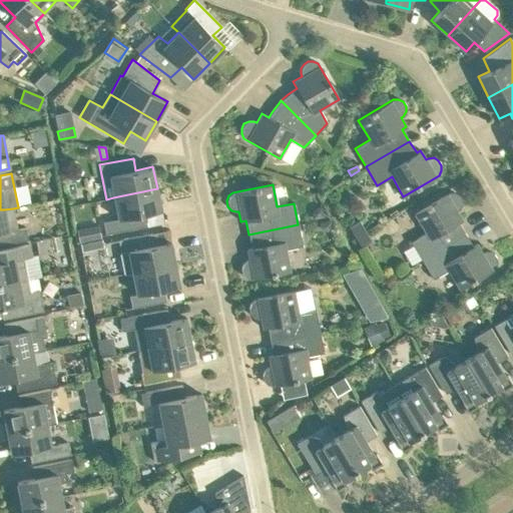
[(113,197),(117,218),(102,221),(105,234),(146,225),(144,213),(161,210),(157,188),(113,197)]
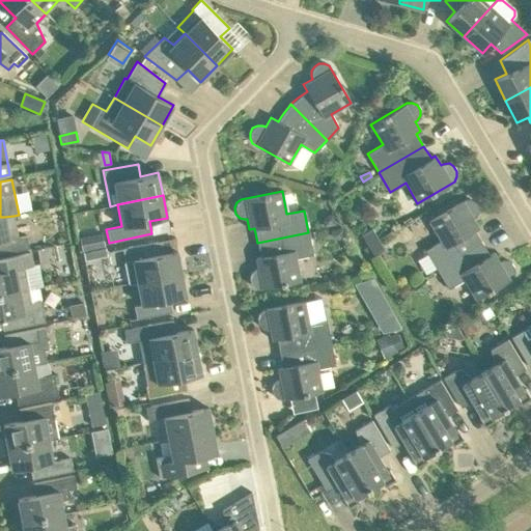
[(425,250),(437,270),(481,243),(474,230),(478,227),(473,218),(475,217),(478,212),(477,206),(475,201),(470,199),(465,199),(428,221),(440,241),(425,250)]
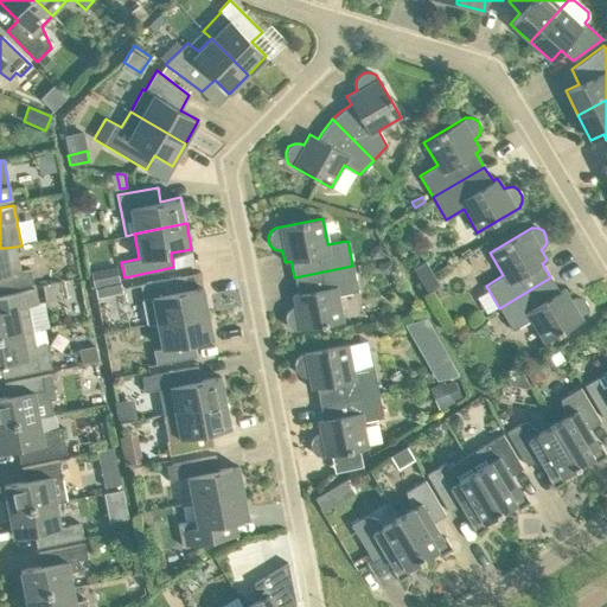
[(372,247),(369,253),(370,259),(382,256),(379,244),(372,247)]
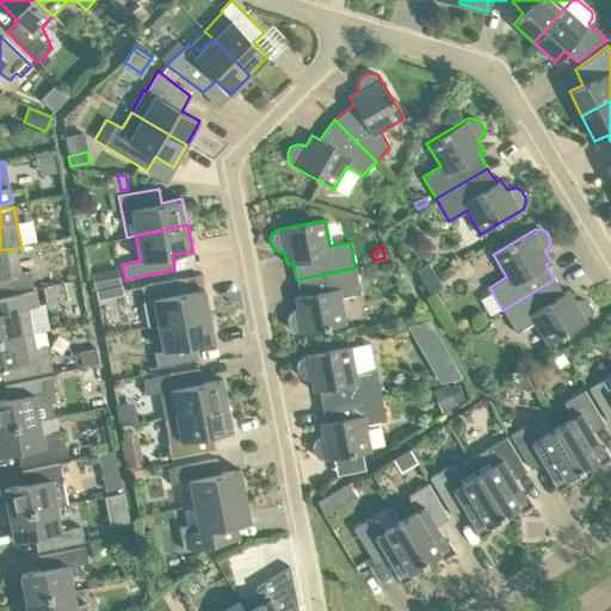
[(30,271),(20,273),(16,248),(5,250),(0,250),(0,291),(32,285),(30,271)]
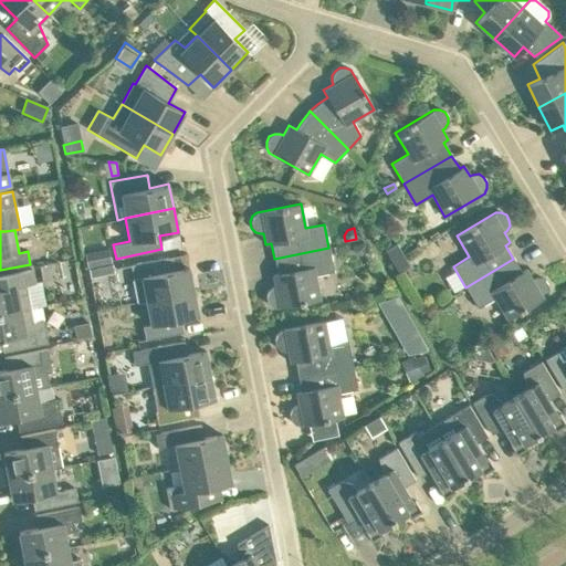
[(363,242),(353,245),(354,252),(359,255),(366,253),(363,242)]
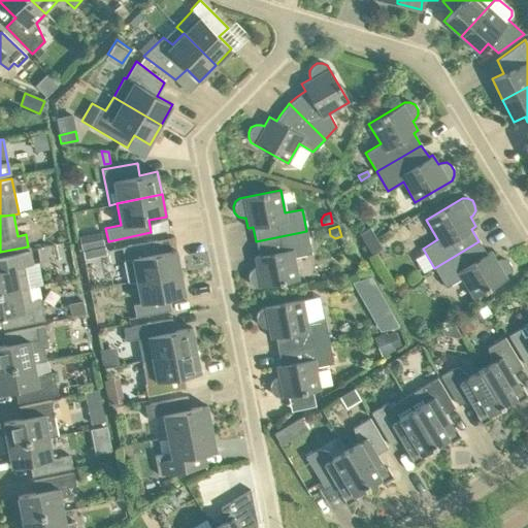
[(369,227),(359,233),(365,244),(375,238),(369,227)]
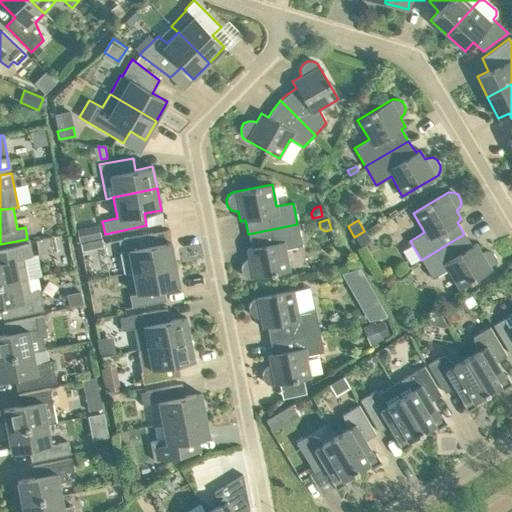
[(297,224),(248,234),(250,247),(246,248),(248,258),(245,259),(241,263),(239,268),(241,273),(244,277),(249,279),(289,271),(285,249),(301,245),(297,224)]
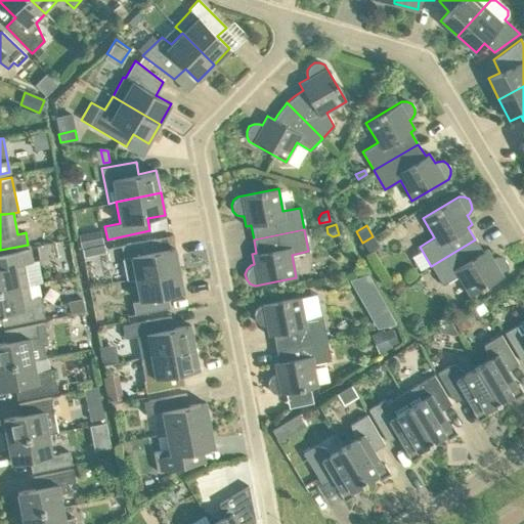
[(91,246),(88,232),(78,234),(81,248),(91,246)]
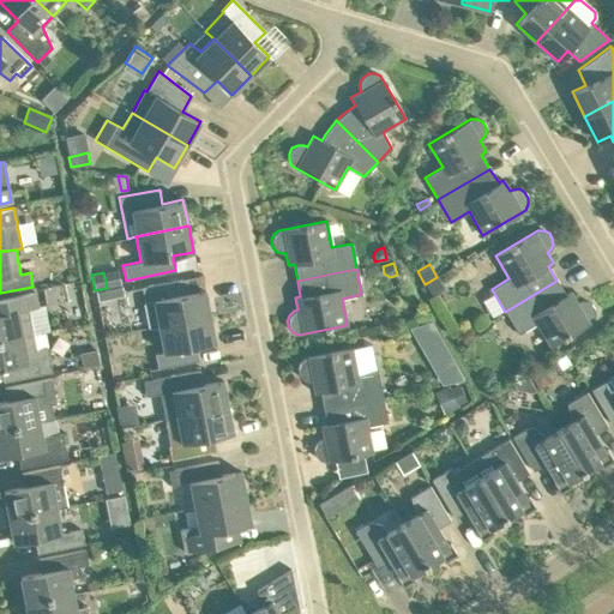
[(437,277),(425,284),(432,296),(445,289),(437,277)]
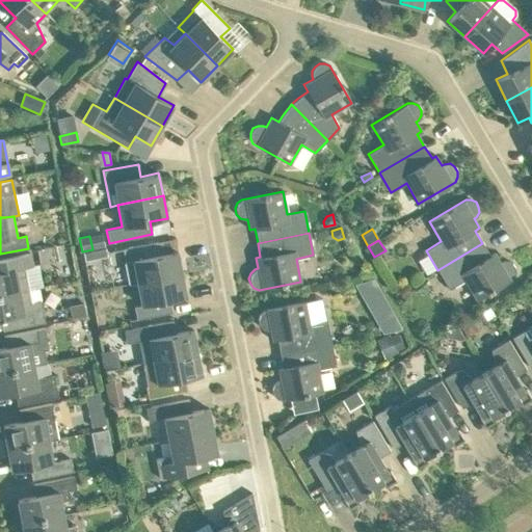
[(182,273),(177,251),(160,255),(157,242),(122,248),(125,262),(129,284),(137,283),(182,273)]
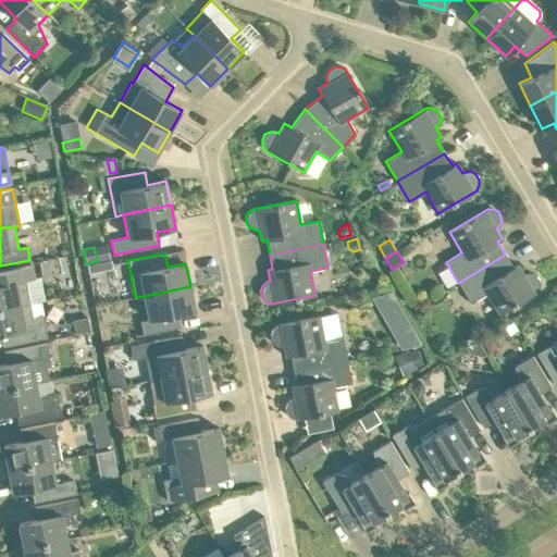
[(505,255),(458,283),(470,302),(486,293),(498,314),(536,292),(540,286),(540,281),(536,275),(531,273),(525,273),(522,274),(517,264),(512,267),(505,255)]
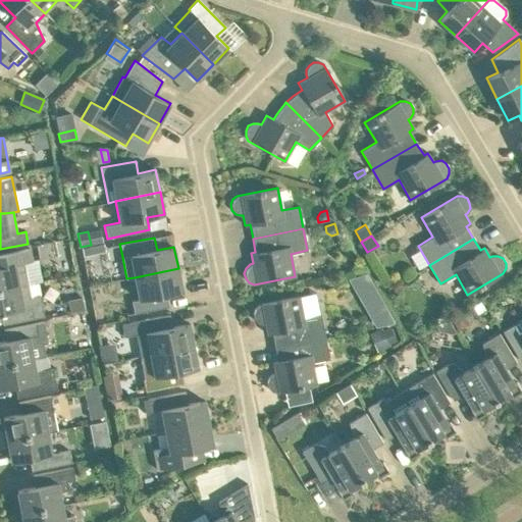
[(0,289),(28,284),(23,262),(31,261),(29,249),(0,254),(0,289)]
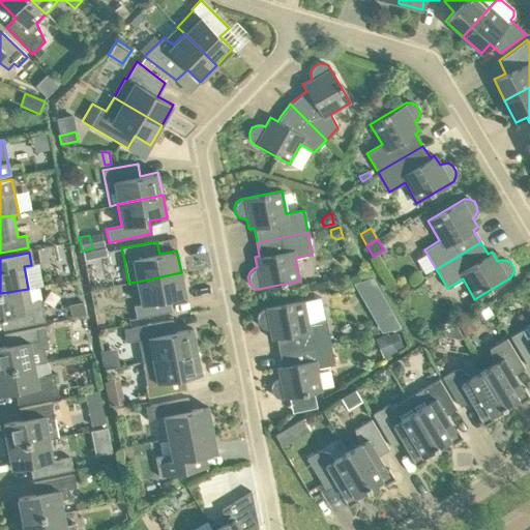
[(181,272),(137,282),(141,303),(133,305),(136,318),(171,312),(168,298),(185,295),(181,272)]
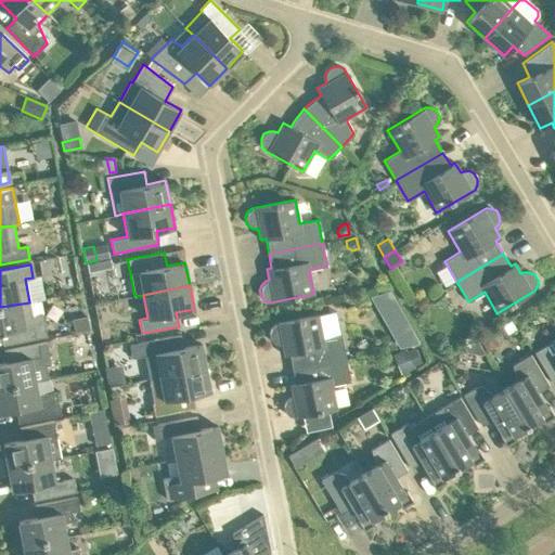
[(29,302),(0,307),(0,333),(2,345),(49,336),(44,313),(31,315),(29,302)]
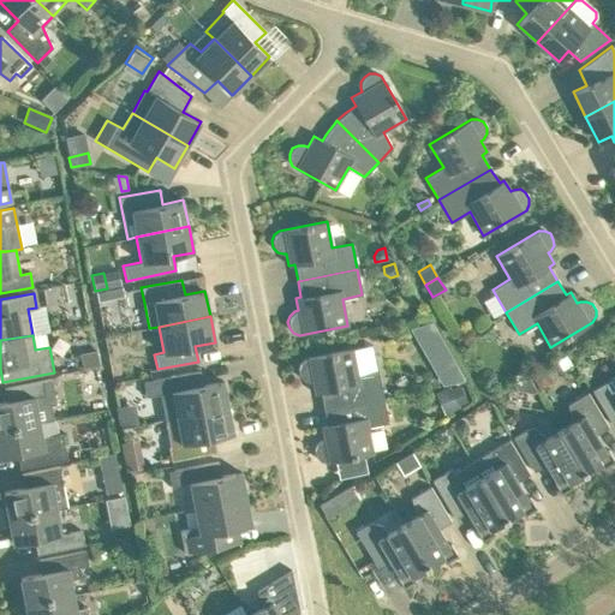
[(320,393),(323,408),(382,396),(377,371),(357,375),(352,348),(304,358),(299,363),(297,369),(298,375),(303,380),(309,382),(311,381),(315,393),(320,393)]
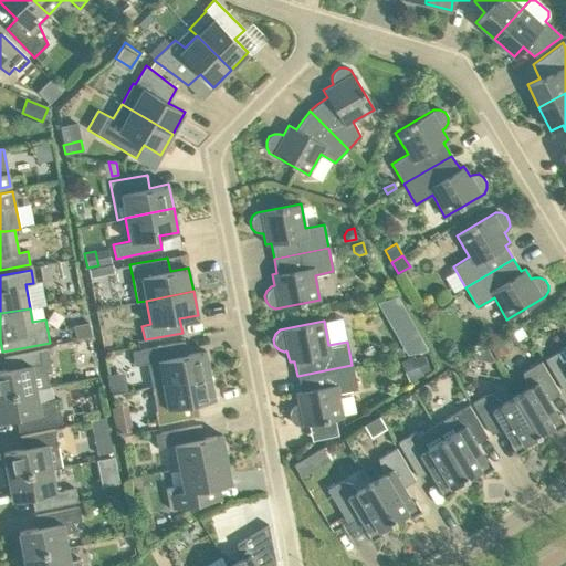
[(535,332),(536,325),(533,321),(524,325),(530,335),(535,332)]
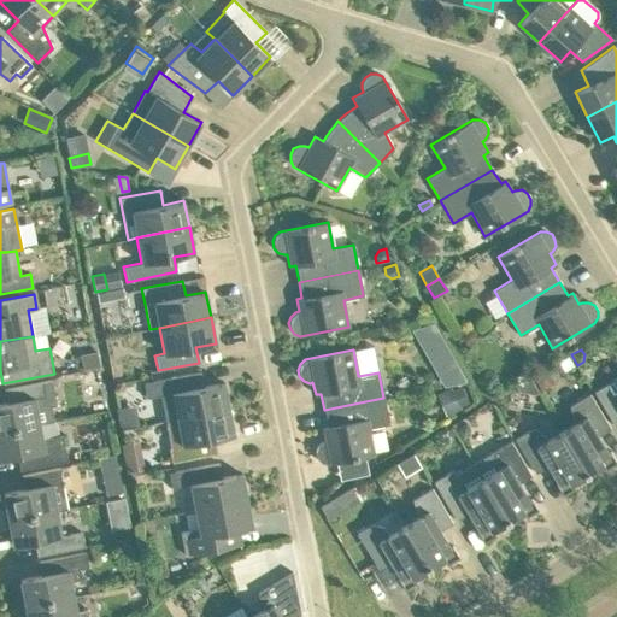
[(95,351),(80,353),(83,370),(99,368),(95,351)]
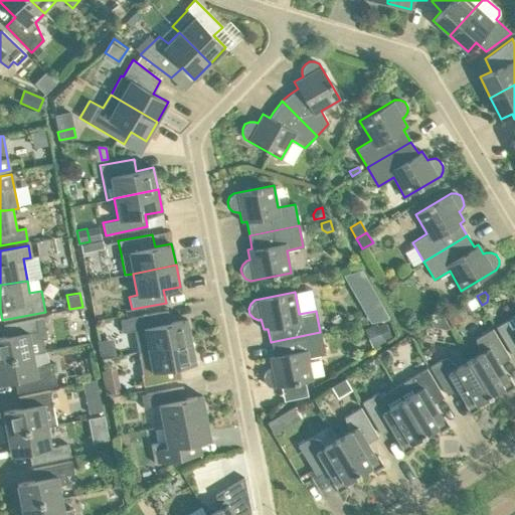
[(375,294),(359,303),(370,322),(389,319),(375,294)]
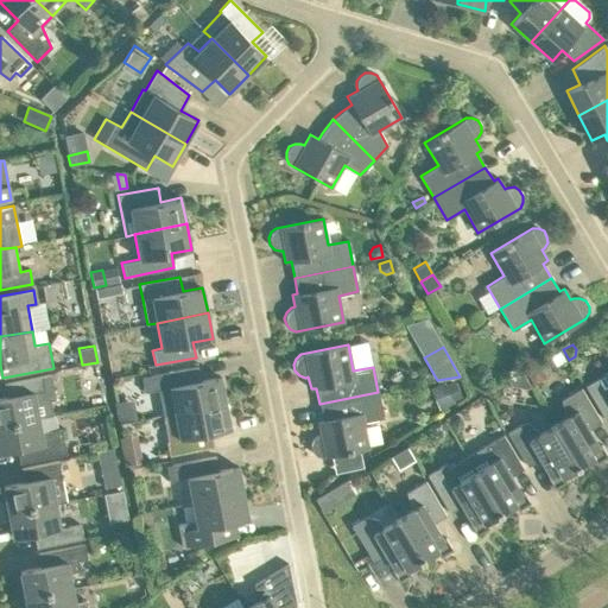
[(540,380),(543,372),(538,363),(525,372),(532,385),(540,380)]
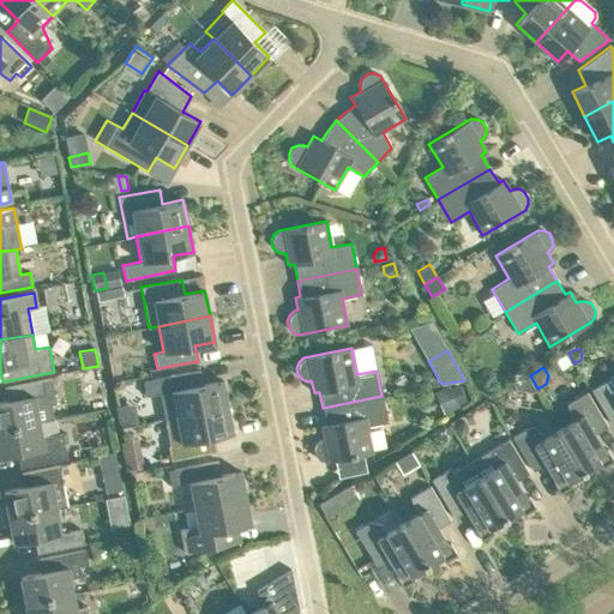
[(85,389),(103,385),(101,369),(83,373),(85,389)]
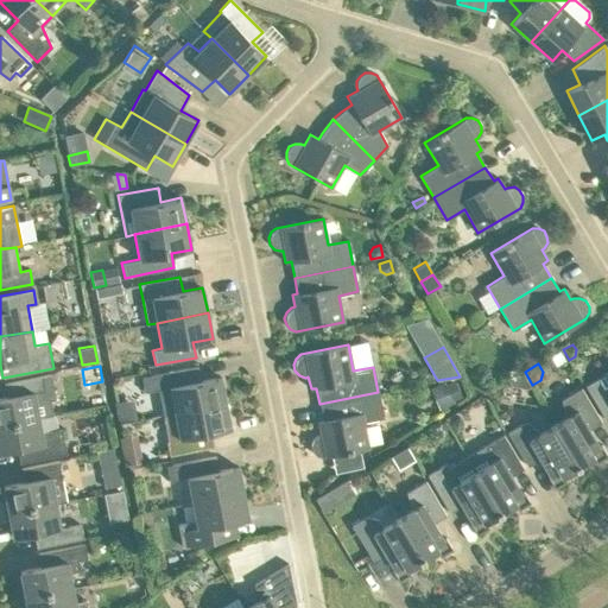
[(158,390),(163,415),(226,403),(220,377),(201,381),(197,366),(141,378),(144,392),(158,390)]
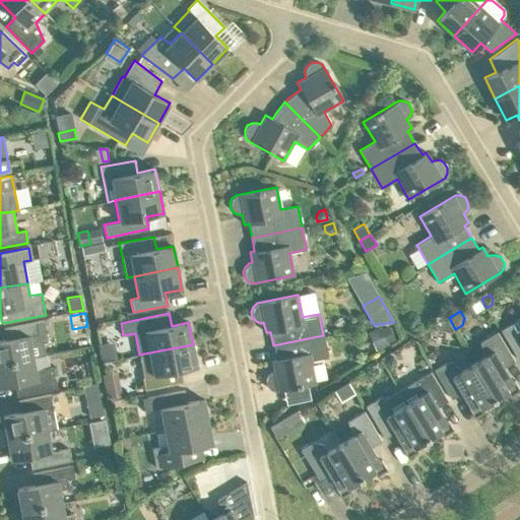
[(519,317),(500,329),(517,359),(519,356),(519,317)]
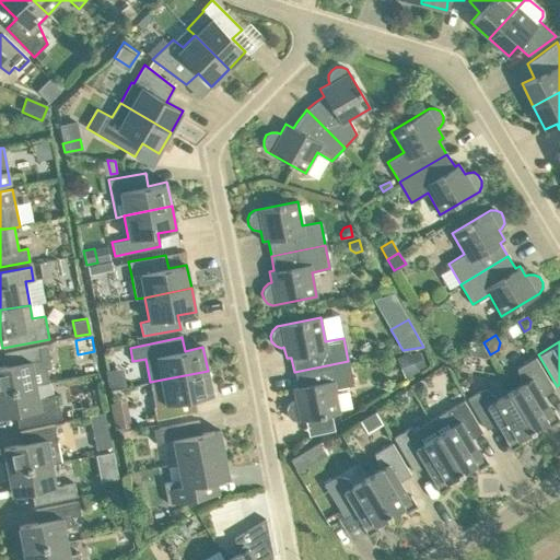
[(46,345),(3,353),(6,365),(0,366),(0,392),(35,385),(48,383),(45,369),(50,368),(46,345)]
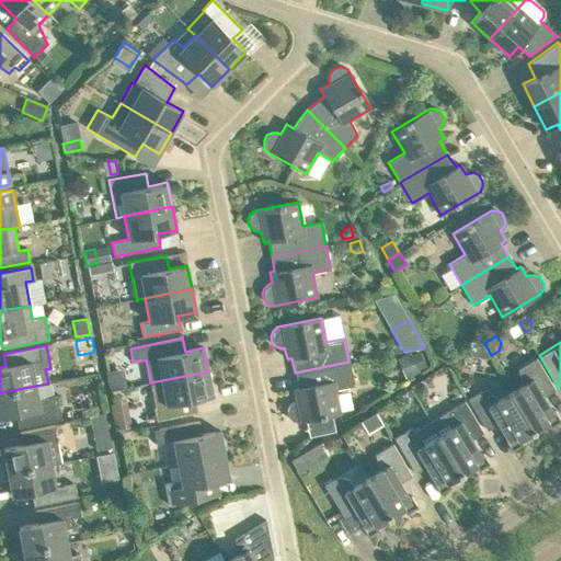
[(418,369),(425,366),(419,351),(411,355),(410,353),(397,358),(405,378),(419,373),(418,369)]
